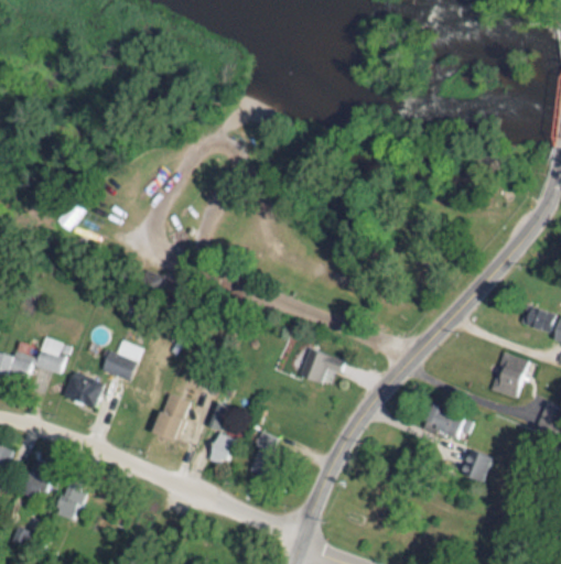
[(163,275),(158,292),(141,286),(147,270),(163,275)]
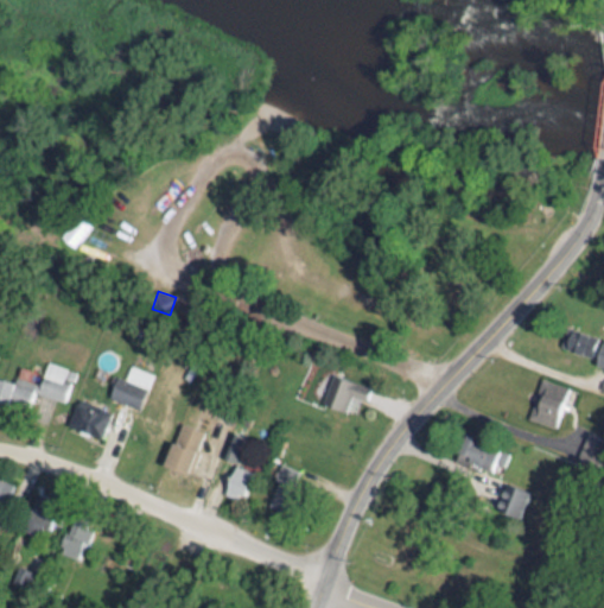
[(571,356),(584,340),(570,329),(558,346),(571,356)]
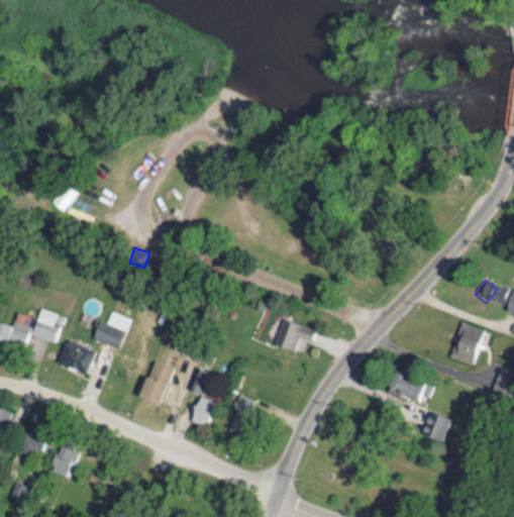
[(513,312),(513,303),(505,300),(502,307),(513,312)]
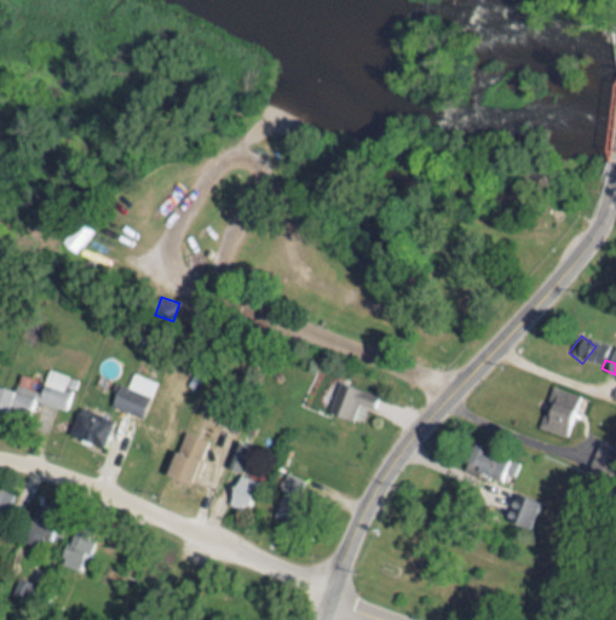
[(42,396),(0,386),(0,412),(52,424),(55,413),(69,417),(78,378),(47,371),(42,396)]
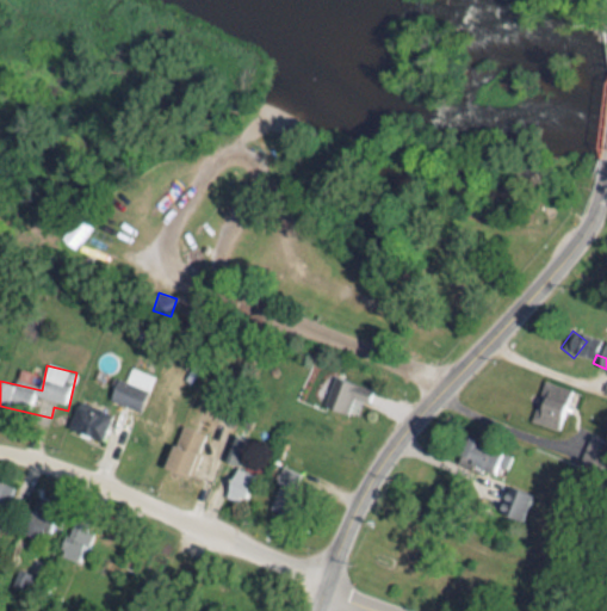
[(144,412),(154,376),(122,368),(112,403),(144,412)]
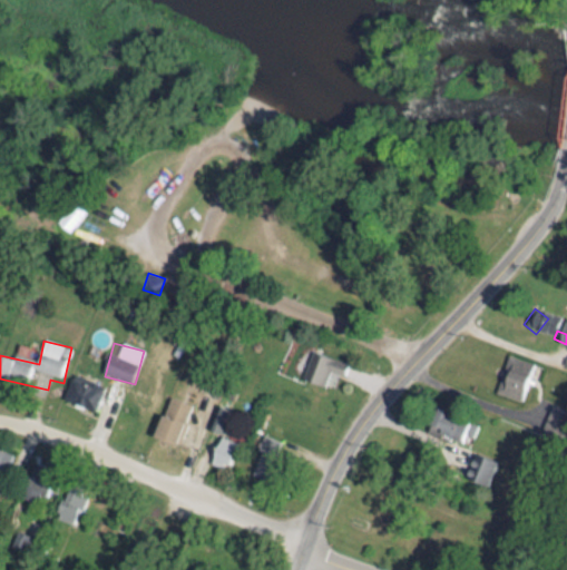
[(301,384),(323,389),(326,374),(342,377),(345,361),(306,354),(301,384)]
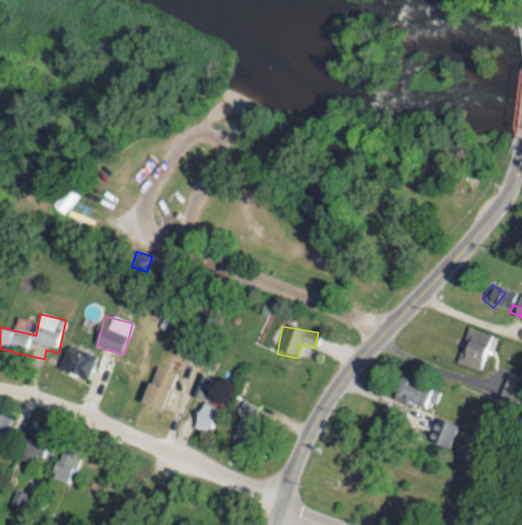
[(451,362),(481,373),(494,338),(465,327),(451,362)]
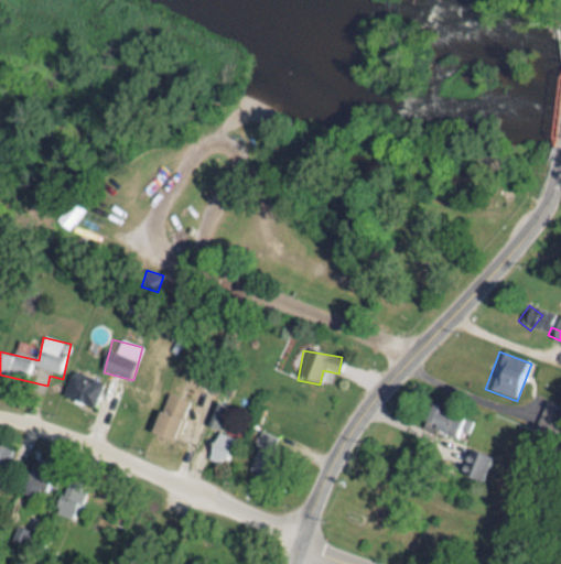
[(64,397),(103,410),(110,384),(73,372),(64,397)]
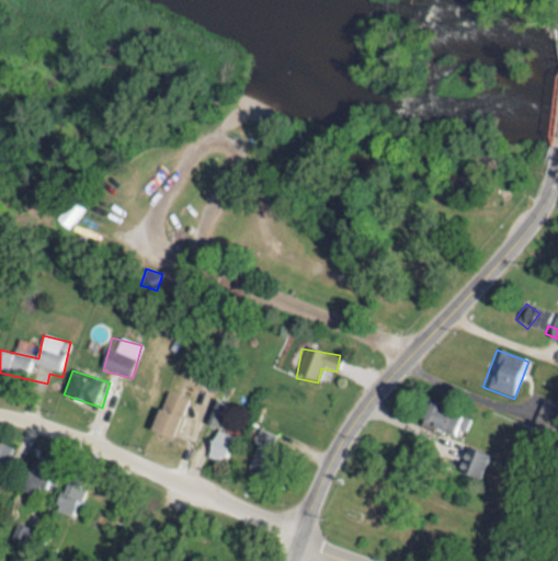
[(179,438),(195,402),(170,389),(152,425),(179,438)]
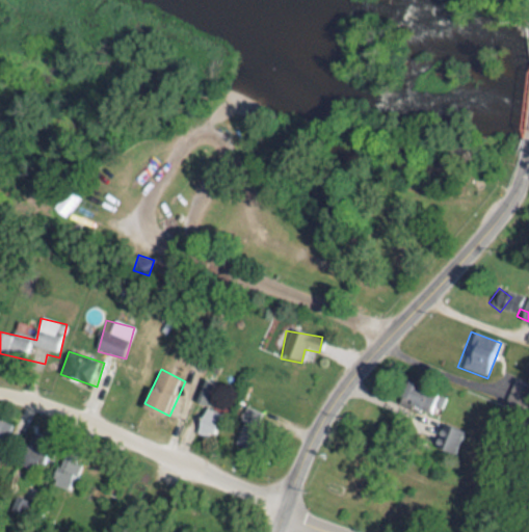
[(233,442),(255,451),(270,416),(248,405),(233,442)]
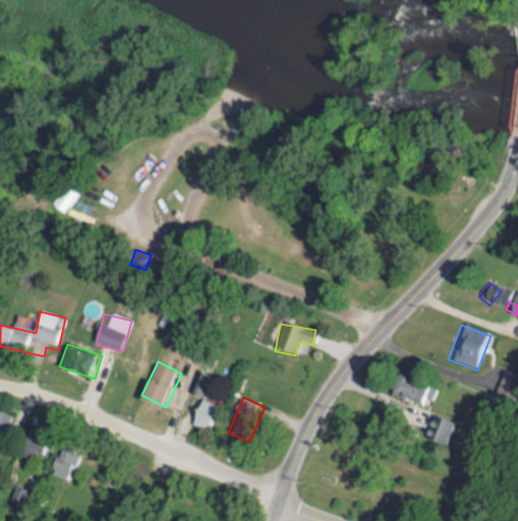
[(204,399),(192,424),(211,431),(222,406),(204,399)]
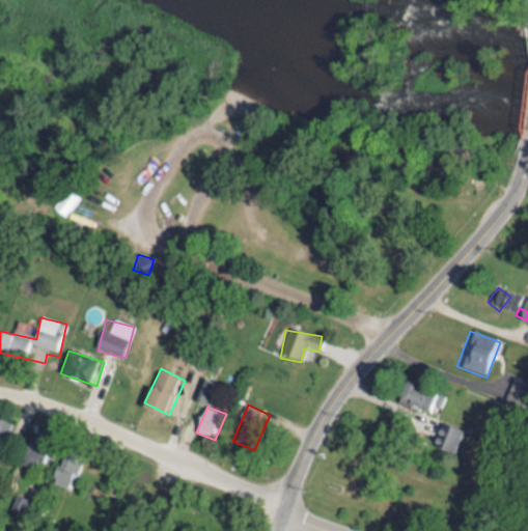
[(0,449),(8,437),(0,431),(0,449)]
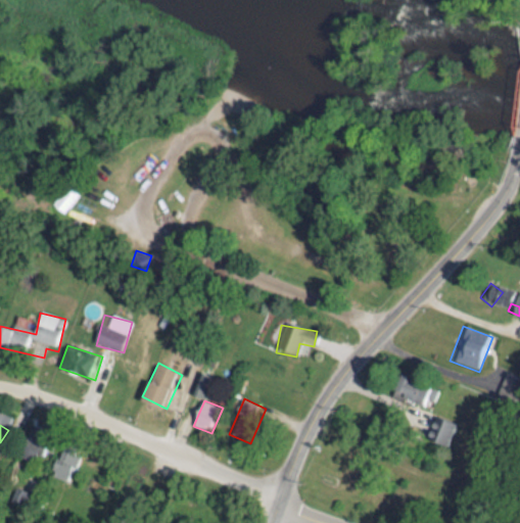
[(71,459),(59,459),(59,474),(71,474),(71,459)]
